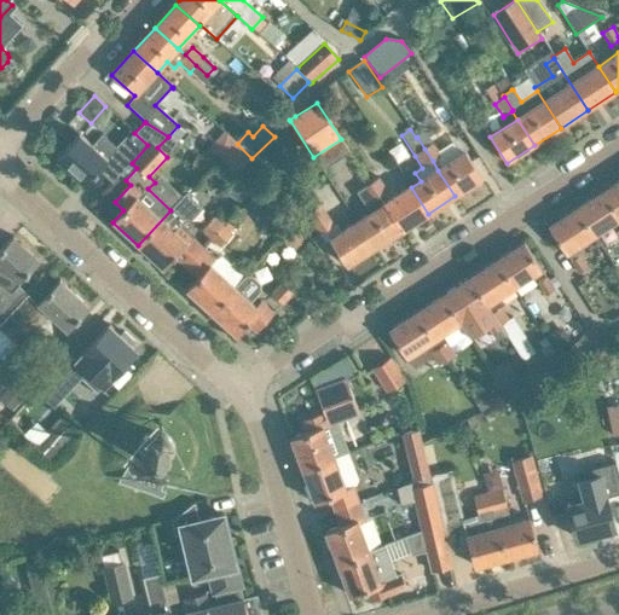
[(252,158),(237,144),(227,137),(223,132),(201,157),(206,161),(233,177),(253,158),(252,158)]
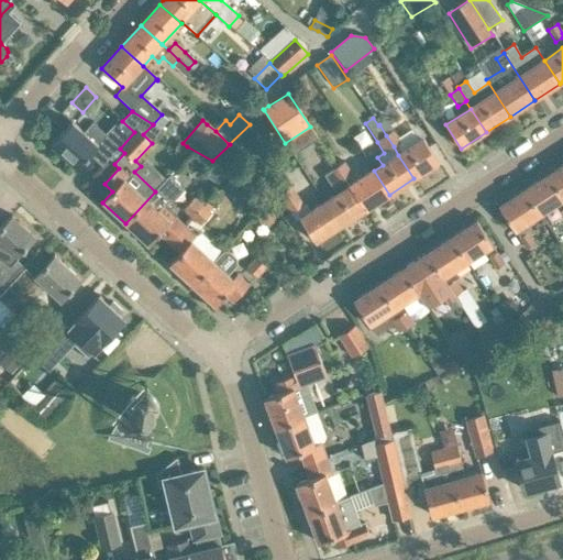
[(77,169),(107,136),(92,123),(84,133),(72,122),(51,145),(77,169)]
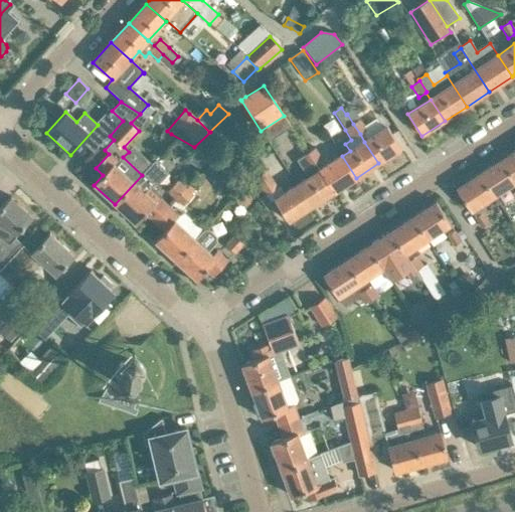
[(366,130),(360,120),(353,124),(360,134),(366,130)]
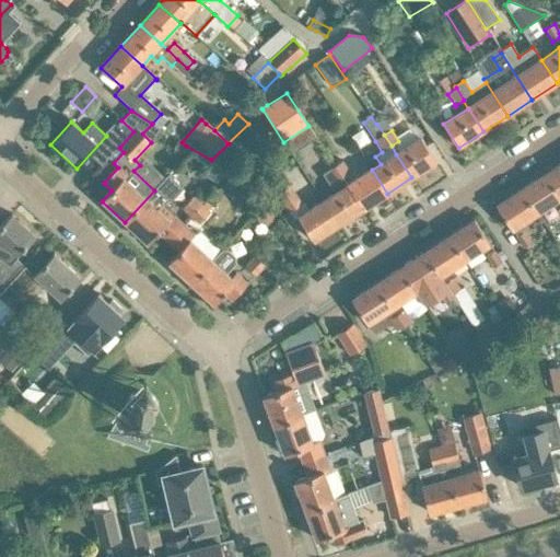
[(420,138),(396,154),(411,177),(435,162),(420,138)]
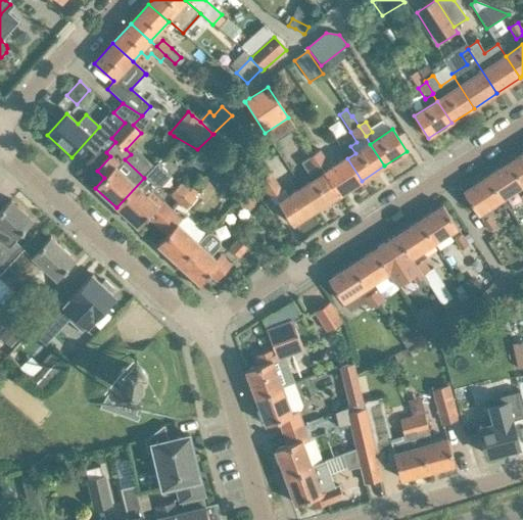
[(362,181),(347,158),(335,167),(330,159),(327,161),(321,151),(313,155),(339,195),(362,181)]
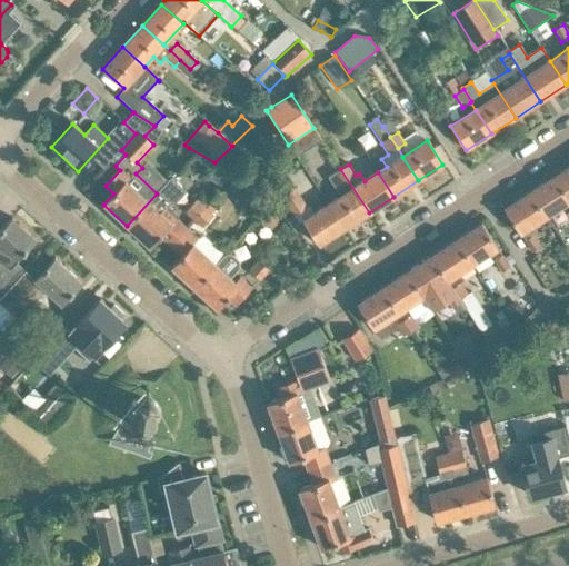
[(568,167),(555,177),(568,199),(568,167)]
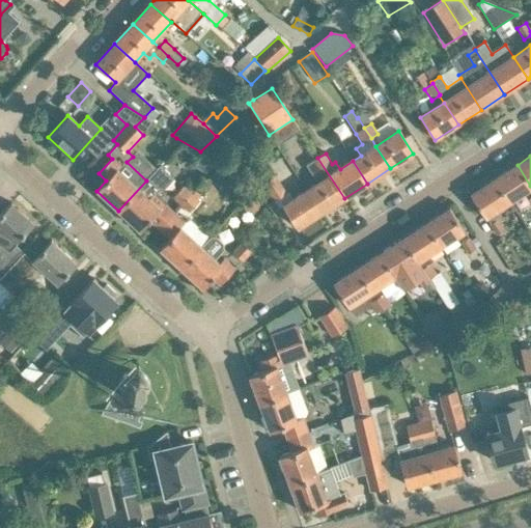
[(317,158),(307,165),(318,184),(306,192),(320,215),(344,198),(317,158)]
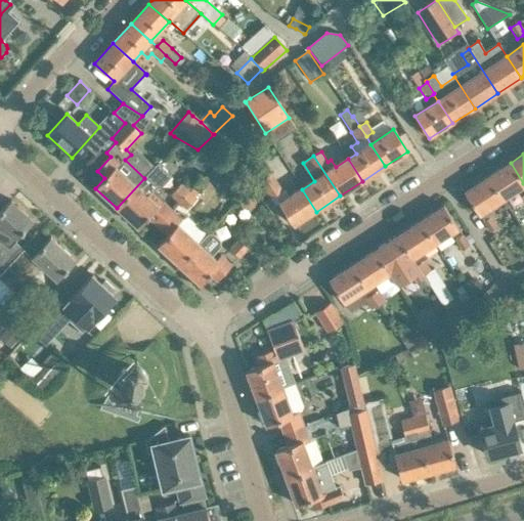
[(503,201),(523,186),(523,183),(511,163),(488,177),(503,201)]
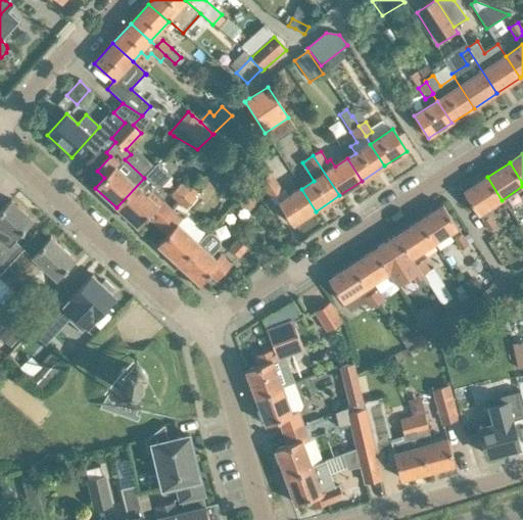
[(136,187),(116,207),(138,227),(147,218),(154,224),(169,208),(161,201),(164,199),(156,192),(158,191),(158,190),(172,177),(157,163),(144,178),(136,187)]
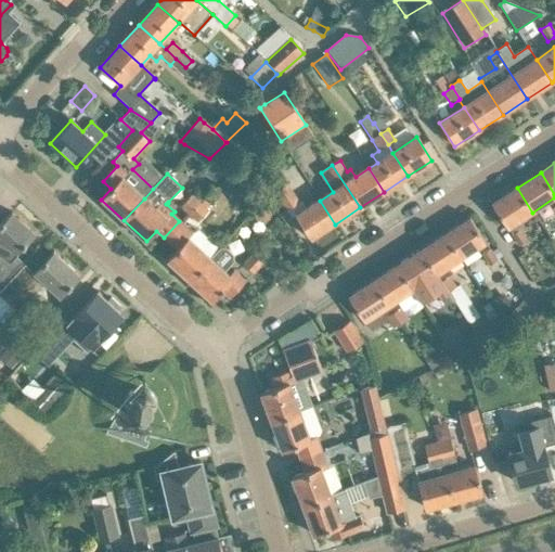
[(286,210),(298,203),(286,184),(274,192),(286,210)]
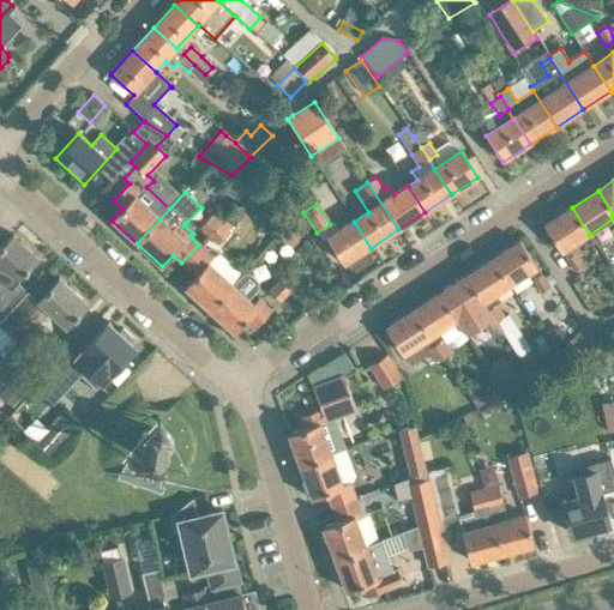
[(561,253),(588,236),(589,235),(572,207),(545,225),(561,253)]
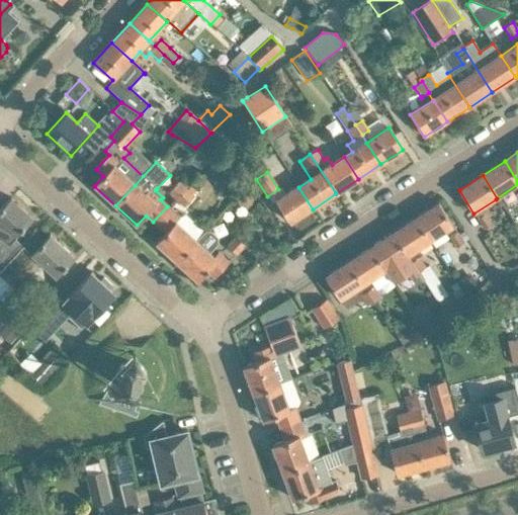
[(176,201),(186,190),(190,186),(183,179),(180,183),(179,182),(168,194),(176,201)]
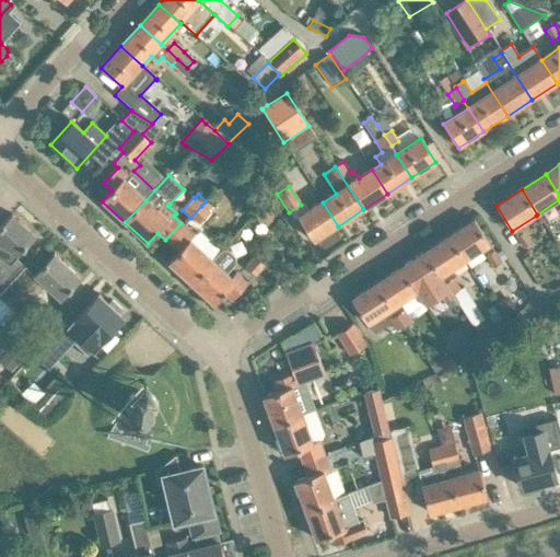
[(323,202),(298,218),(314,242),(338,227),(323,202)]
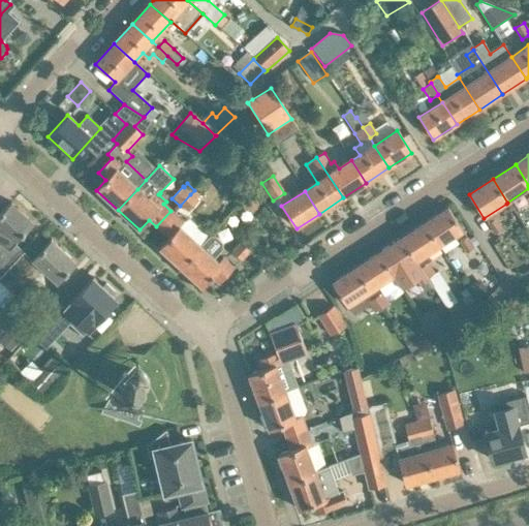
[(190,194),(180,206),(188,214),(199,202),(196,199),(199,197),(194,192),(191,195),(190,194)]
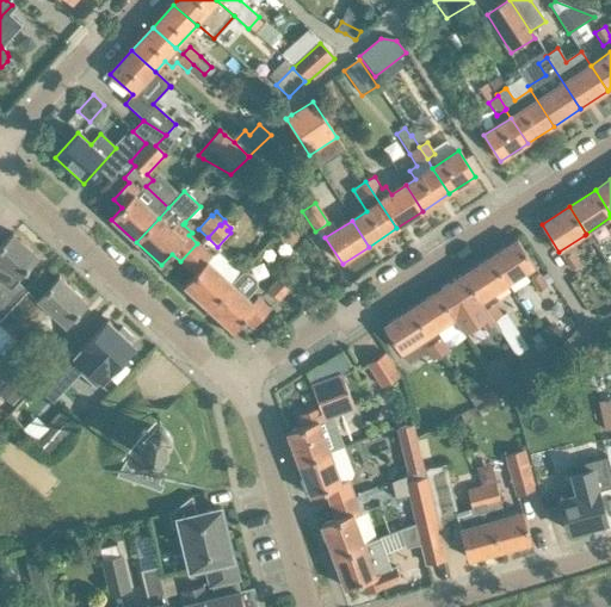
[(0,311),(4,316),(26,291),(16,282),(38,259),(12,235),(0,247),(0,311)]
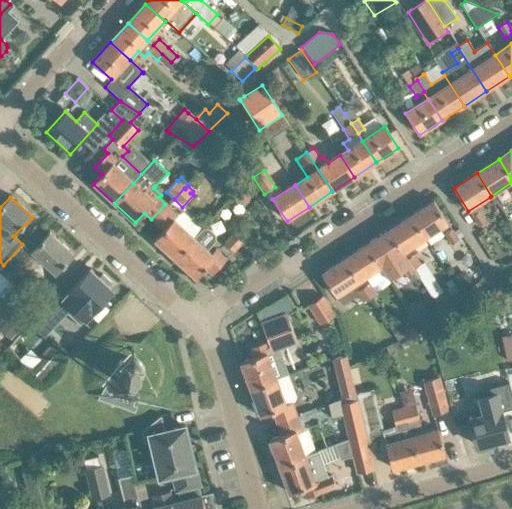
[(427,205),(410,217),(424,240),(435,233),(448,224),(433,202),(432,202),(427,205)]
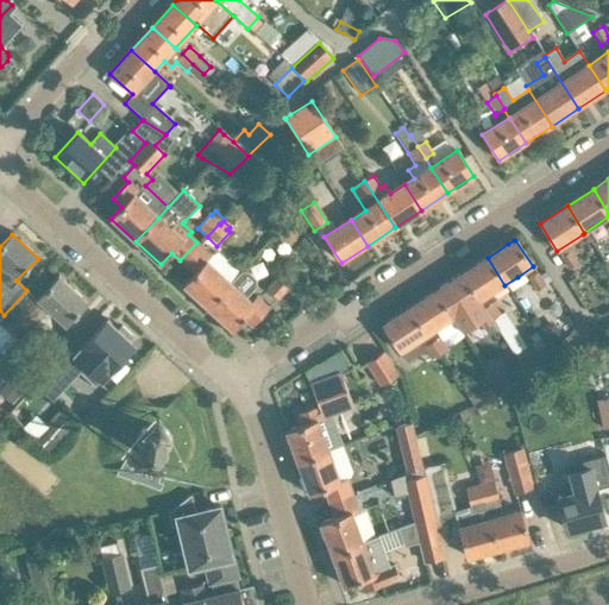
[(194,273),(183,285),(208,308),(240,273),(218,253),(212,257),(202,247),(186,265),(194,273)]
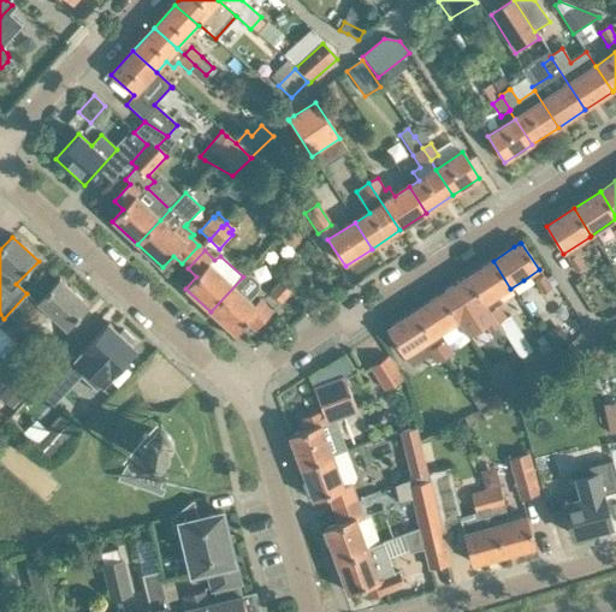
[(578,255),(568,261),(575,274),(586,268),(578,255)]
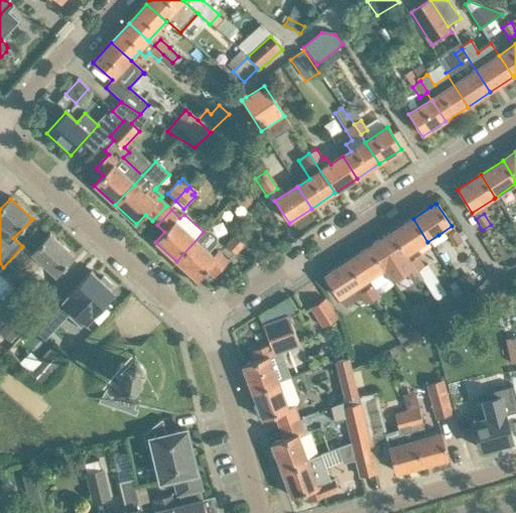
[(413,219),(391,233),(416,272),(425,285),(436,302),(446,295),(427,265),(425,267),(418,258),(422,255),(417,248),(427,242),(413,219)]
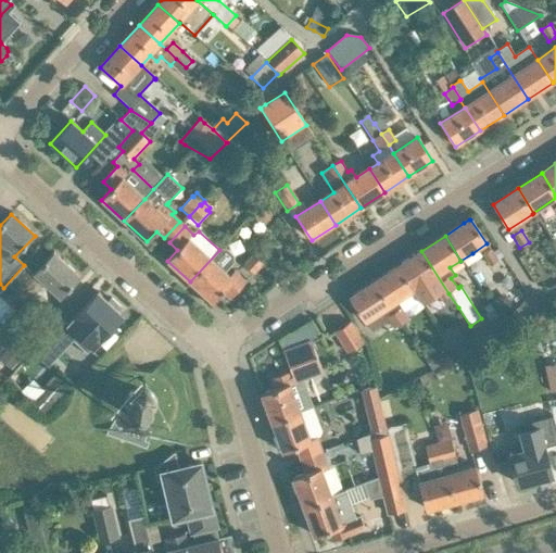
[(226,250),(220,250),(219,250),(190,281),(213,302),(223,292),(230,300),(245,283),(235,272),(229,277),(225,272),(234,262),(232,255),(226,250)]
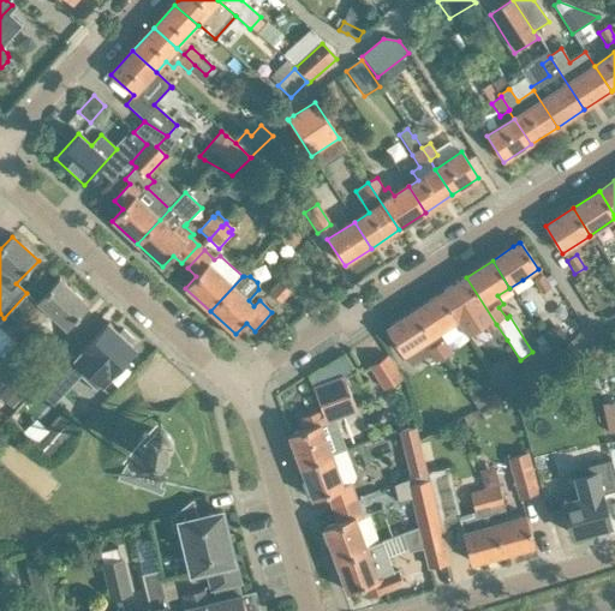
[(466,277),(441,294),(458,322),(464,331),(467,336),(485,324),(489,330),(496,324),(466,277)]
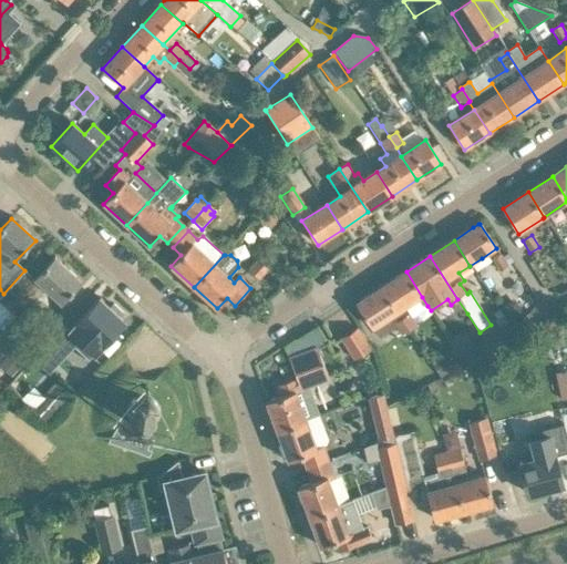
[(492,262),(500,273),(508,267),(501,256),(494,262),(492,262)]
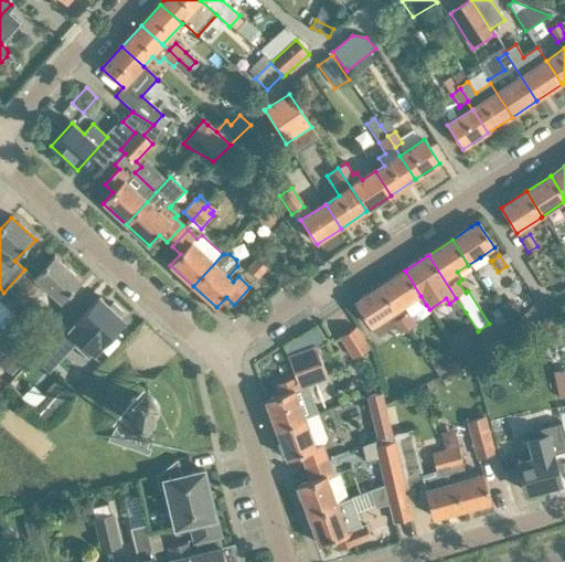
[(247,269),(258,279),(268,269),(266,266),(269,262),(263,256),(259,260),(257,258),(247,269)]
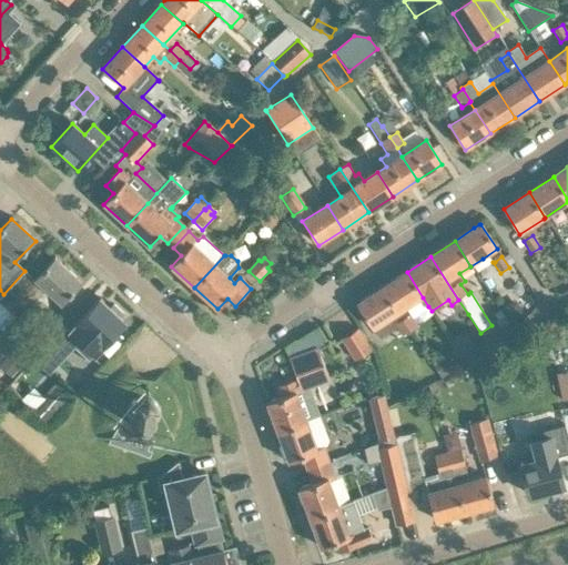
[(61,305),(81,284),(54,259),(34,280),(26,271),(24,271),(3,294),(0,298),(0,304),(18,321),(47,291),(61,305)]
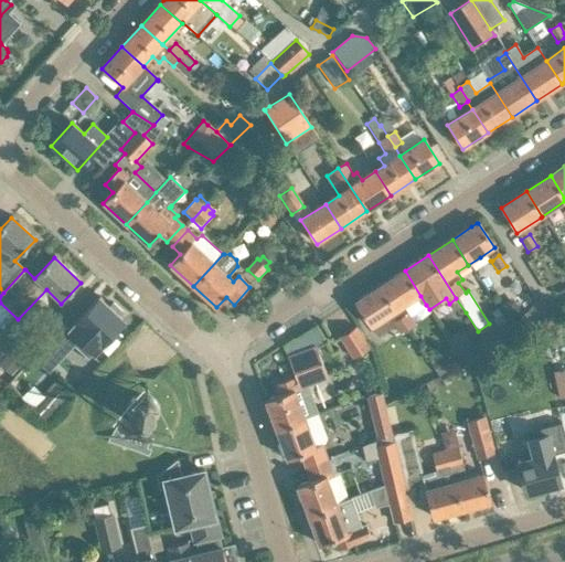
[(405,271),(380,287),(396,313),(401,318),(408,330),(417,325),(411,316),(409,314),(405,306),(408,304),(420,296),(405,271)]
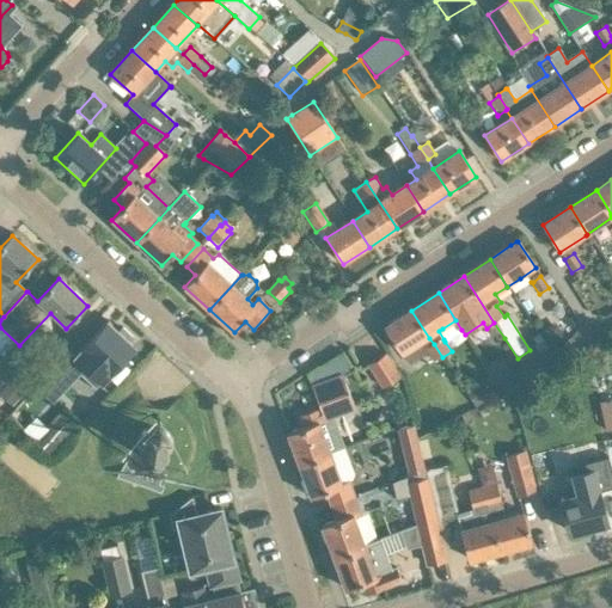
[(411,311),(384,327),(402,355),(429,338),(411,311)]
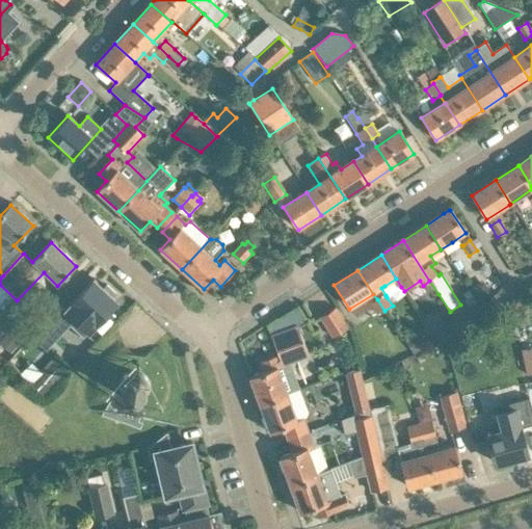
[(94,281),(59,317),(83,339),(117,302),(113,298),(116,295),(106,287),(104,290),(94,281)]
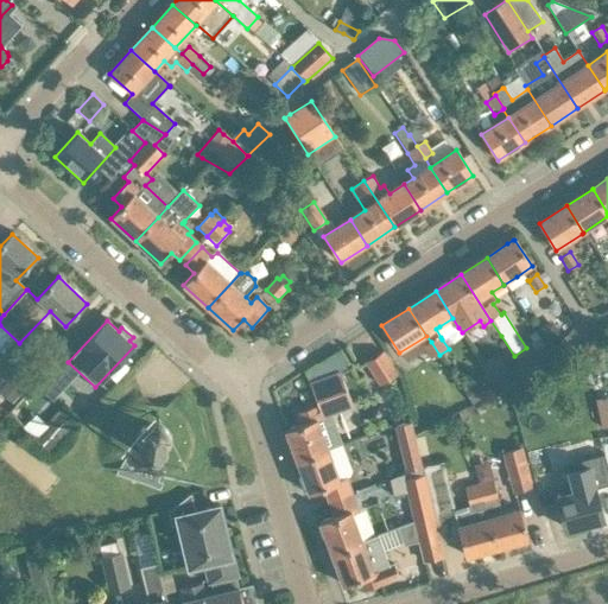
[(537,335),(539,338),(545,347),(546,349),(562,339),(561,338),(551,325),(537,335)]
